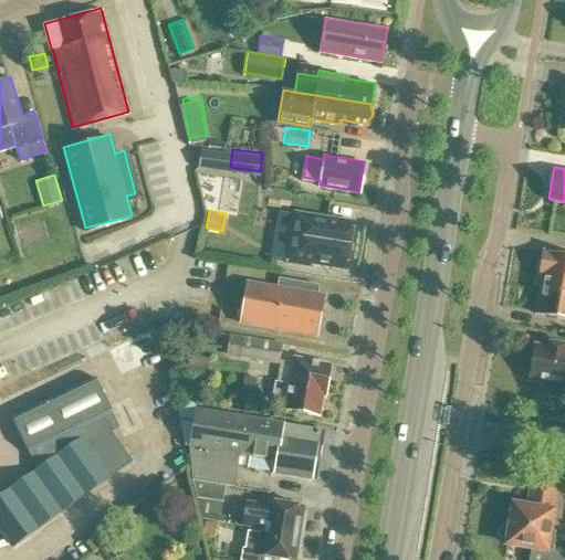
[(286,260),(311,264),(311,261),(346,267),(354,220),(294,210),(291,231),(286,260)]
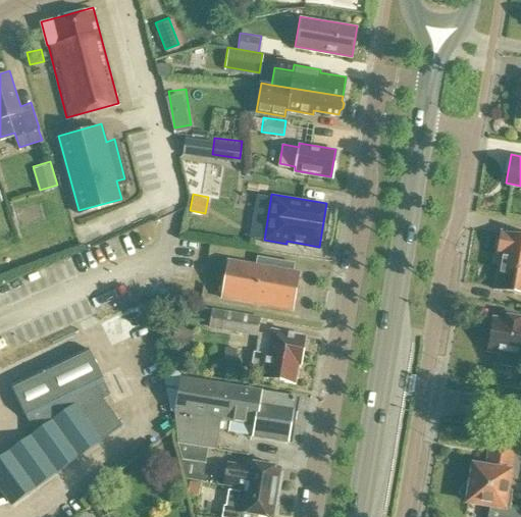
[(497,250),(502,251),(499,265),(517,268),(517,264),(520,264),(520,234),(500,230),(497,250)]
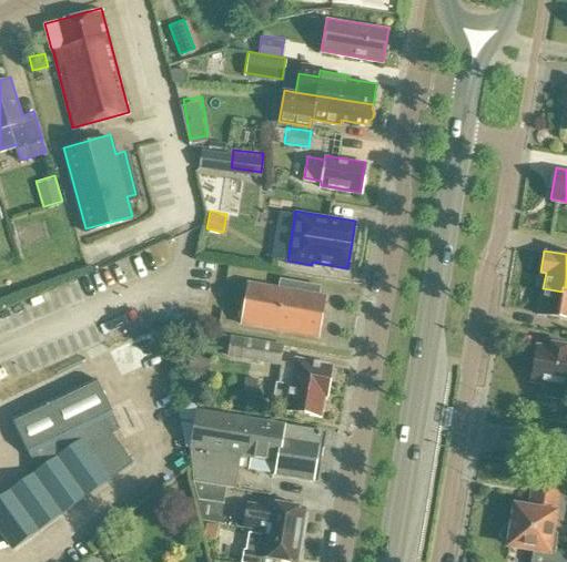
[(319,334),(324,295),(317,294),(319,284),(280,277),(277,287),(247,283),(241,322),(319,334)]
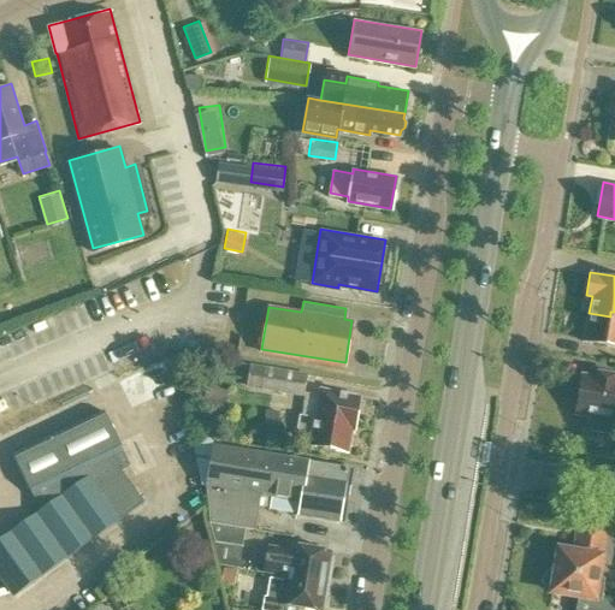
[(610,317),(589,313),(585,339),(614,344),(614,312),(610,312),(610,317)]
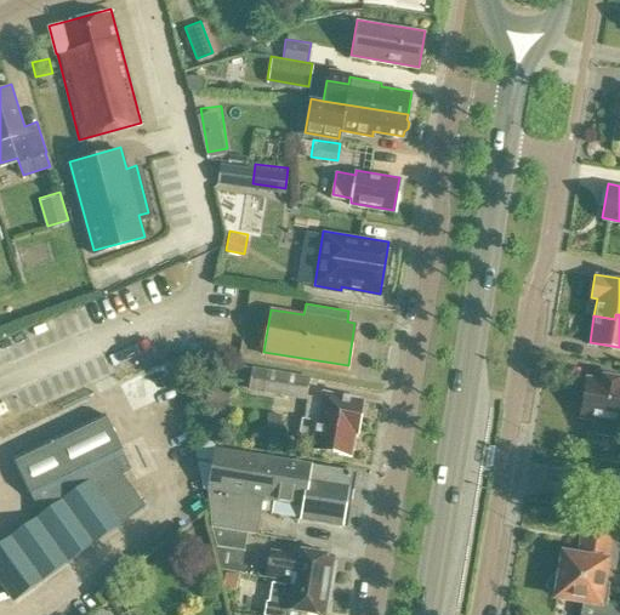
[(249,388),(306,397),(311,374),(252,364),(249,388)]
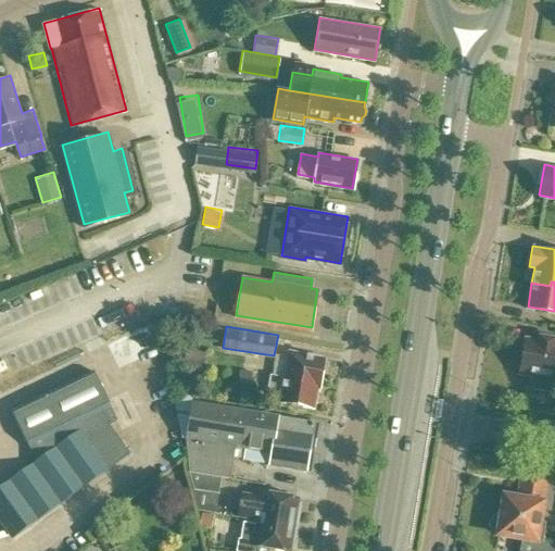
[(519,371),(519,372),(531,374),(530,386),(547,388),(550,377),(554,377),(554,336),(540,334),(539,338),(525,336),(522,354),(519,355),(516,359),(516,362),(516,365),(518,368),(519,371)]
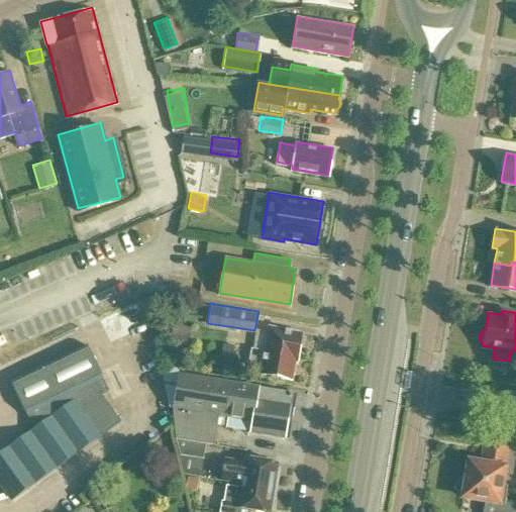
[(192,325),(173,322),(171,333),(190,335),(192,325)]
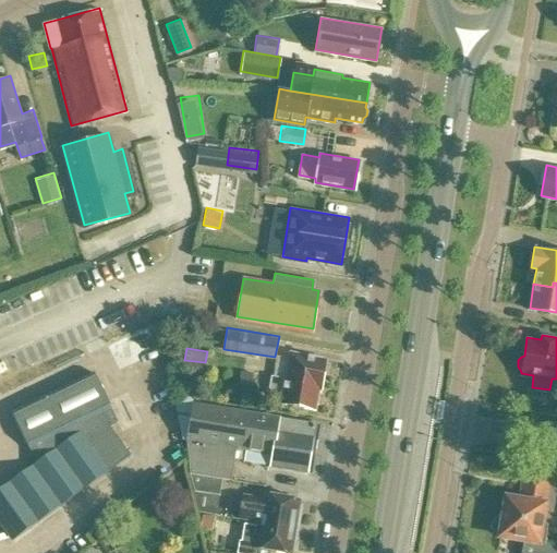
[(321,387),(326,358),(289,351),(285,377),(271,375),(268,392),(282,395),(281,401),(315,408),(315,404),(319,401),(321,395),(317,393),(318,387),(321,387)]
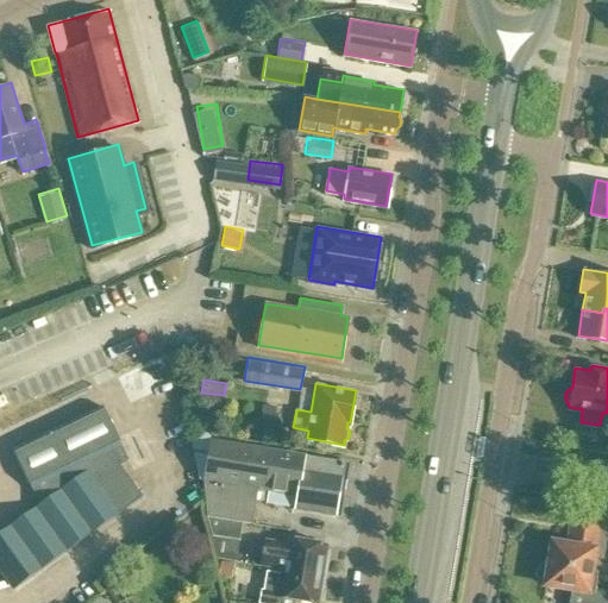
[(0,563),(16,584),(94,528),(142,492),(120,463),(129,457),(101,403),(12,446),(31,487),(35,484),(44,498),(0,529),(0,563)]
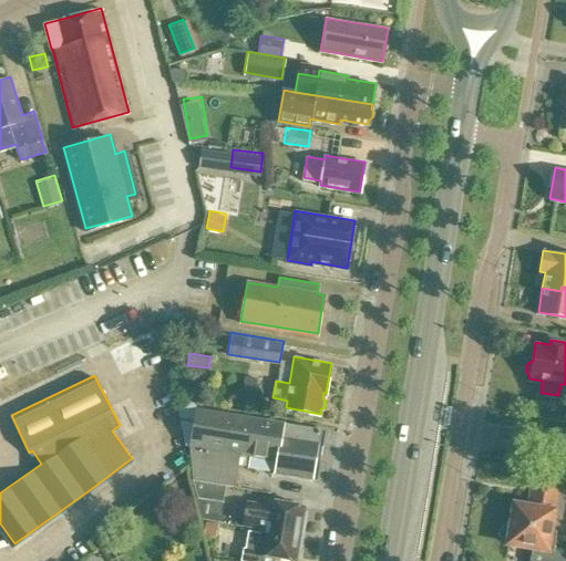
[(230,391),(229,397),(242,398),(243,386),(236,385),(230,391)]
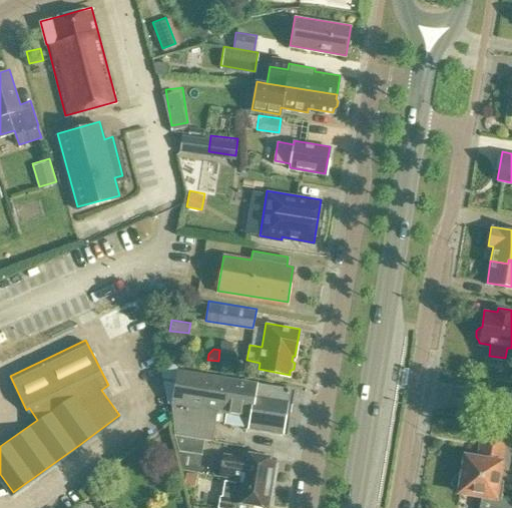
[(170,403),(173,432),(174,433),(203,438),(203,437),(211,439),(215,416),(227,418),(226,422),(247,425),(247,427),(283,432),(288,400),(291,387),(176,369),(177,363),(159,360),(168,402),(170,403)]
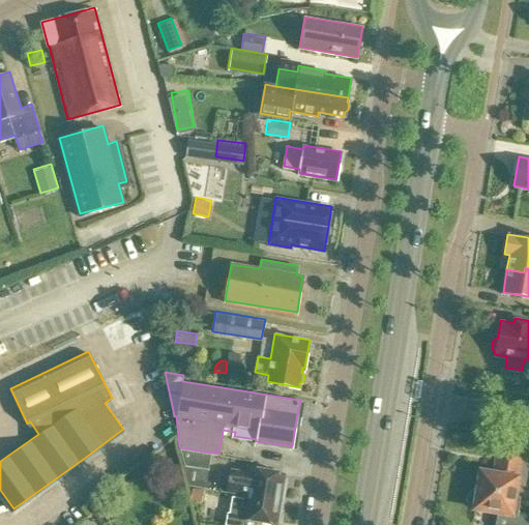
[(180,447),(179,446),(184,463),(208,467),(210,453),(180,447)]
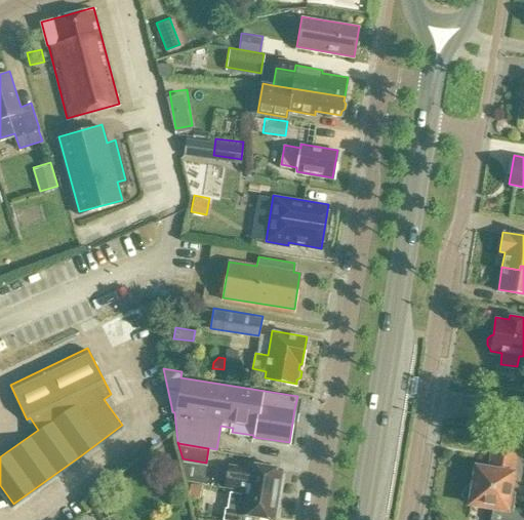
[(523,510),(512,508),(521,455),(522,447),(493,443),(490,463),(487,463),(487,469),(476,467),(473,483),(469,484),(466,486),(464,489),(464,492),(465,495),(467,498),(471,500),(470,503),(492,506),(489,519),(523,519),(523,510)]
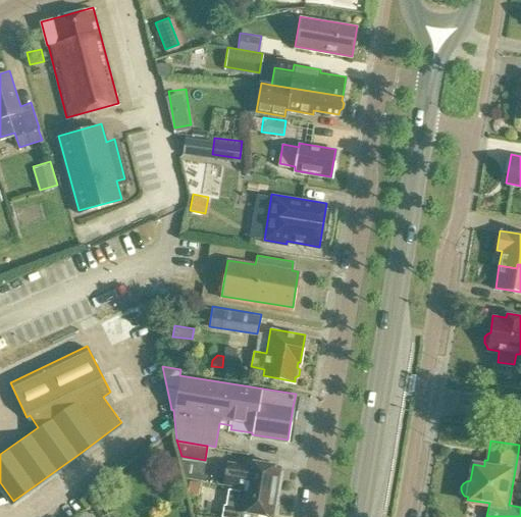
[(227,461),(223,482),(275,490),(277,480),(280,481),(282,471),(279,470),(279,466),(247,460),(246,464),(227,461)]
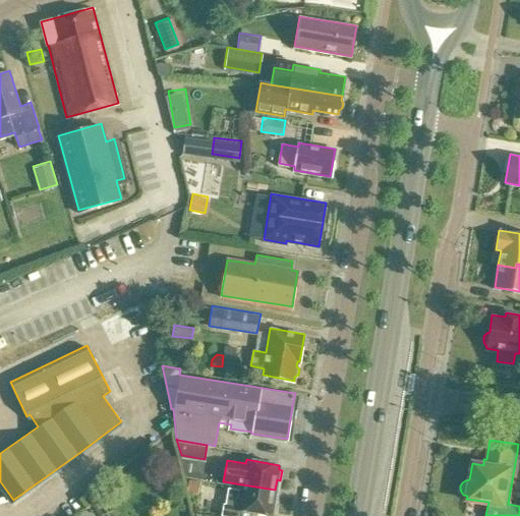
[(189,489),(199,491),(201,479),(191,477),(189,489)]
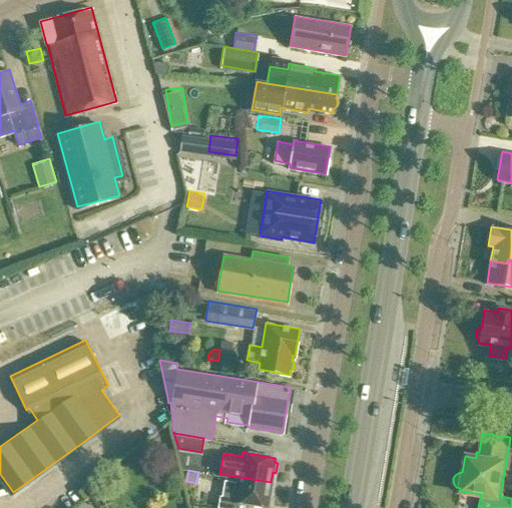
[(235,507),(236,502),(267,507),(268,502),(271,503),(273,493),(270,492),(271,482),(219,474),(219,475),(238,478),(237,483),(224,480),(220,507),(235,507)]
